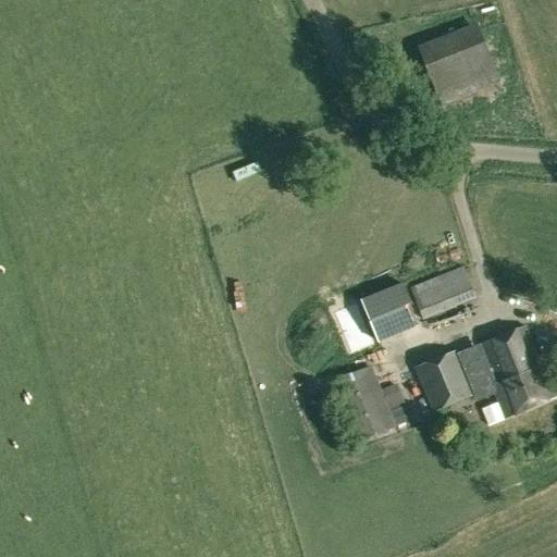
[(420,52),(442,104),(499,82),(479,29),(420,52)]
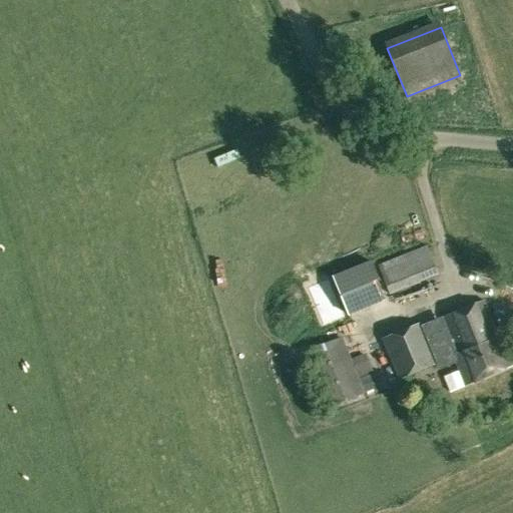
[(379,266),(390,294),(418,283),(438,274),(427,245),(406,253),(379,266)]
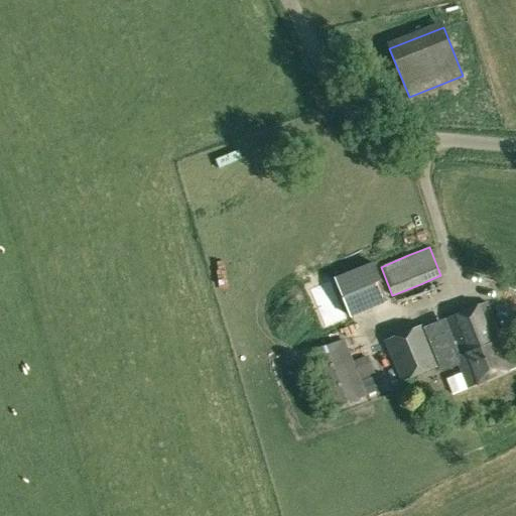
[(457,359),(468,388),(515,367),(515,363),(505,338),(502,340),(486,302),(445,319),(453,338),(459,356),(456,357),(457,359)]
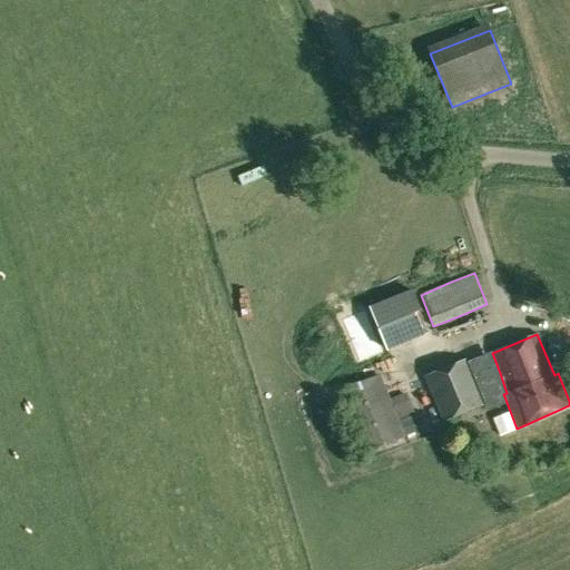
[(431,359),(428,344),(412,347),(415,362),(431,359)]
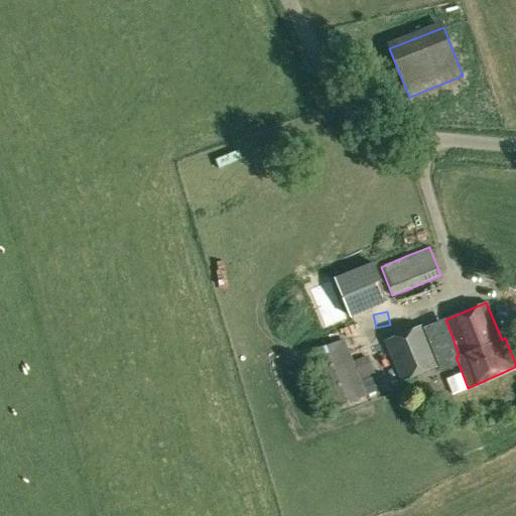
[(383,341),(400,382),(439,365),(423,324),(383,341)]
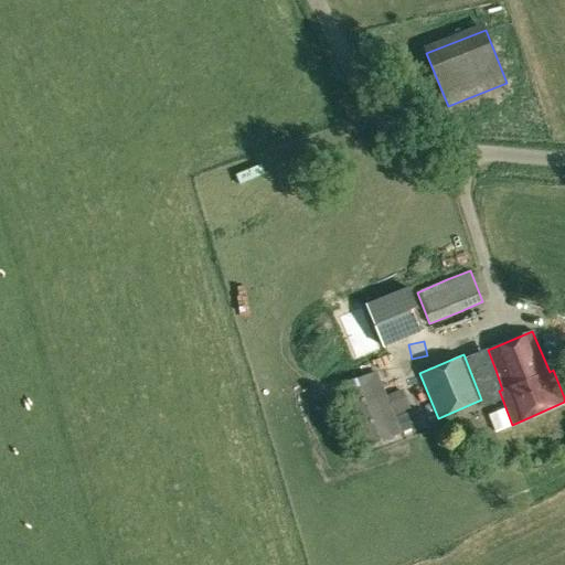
[(334,388),(361,451),(403,434),(402,433),(396,416),(393,408),(387,395),(377,372),(334,388)]
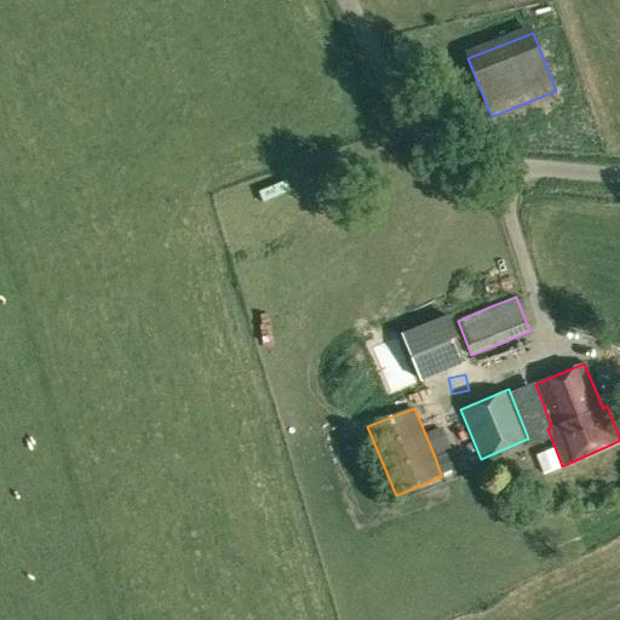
[(425,434),(431,448),(448,441),(442,428),(425,434)]
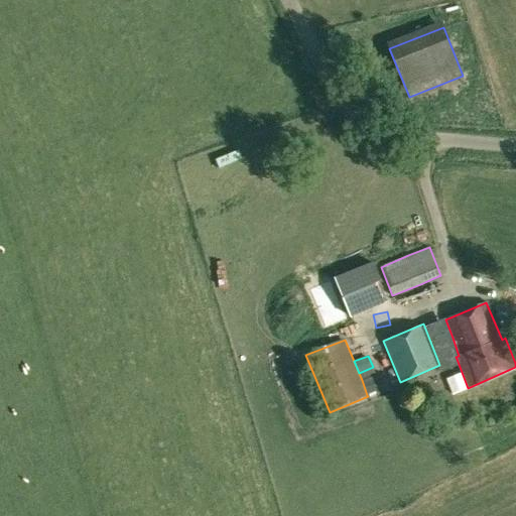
[(376,375),(362,380),(367,395),(381,389),(376,375)]
